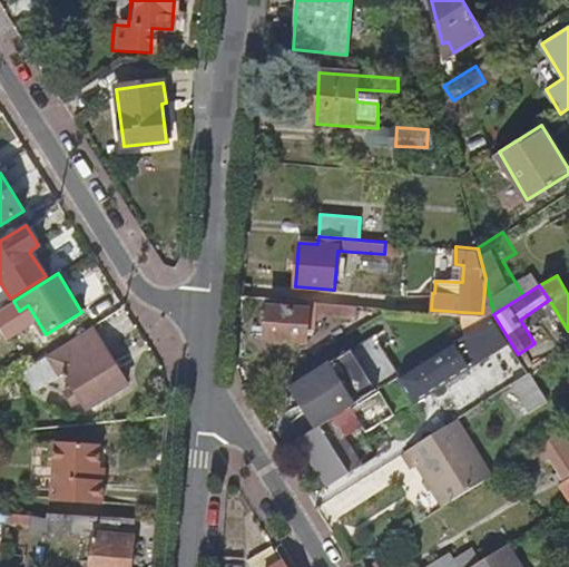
[(355,316),(356,304),(271,299),(270,312),(263,312),(262,322),(270,323),(267,340),(306,342),(307,313),(355,316)]
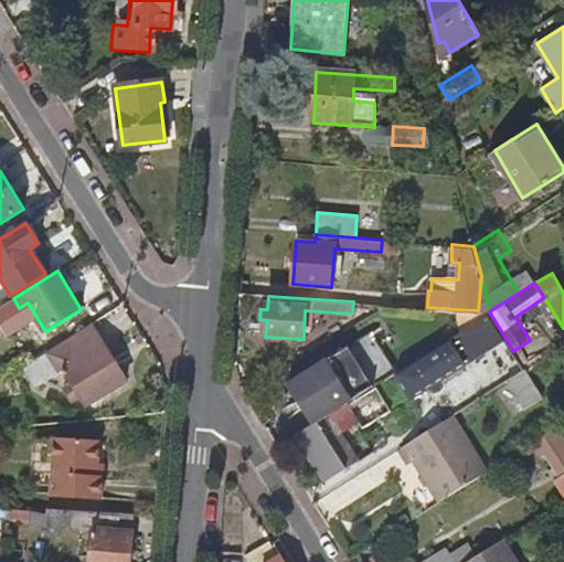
[(451,392),(461,407),(504,380),(524,368),(513,351),(489,311),(402,367),(407,375),(416,369),(426,388),(467,363),(475,377),(451,392)]
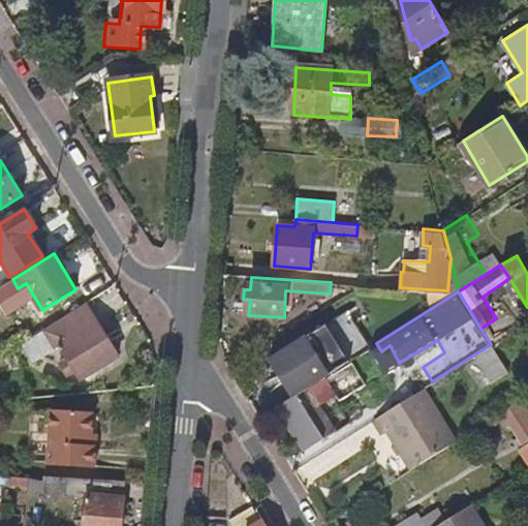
[(117,356),(87,304),(23,344),(32,361),(61,345),(80,377),(117,356)]
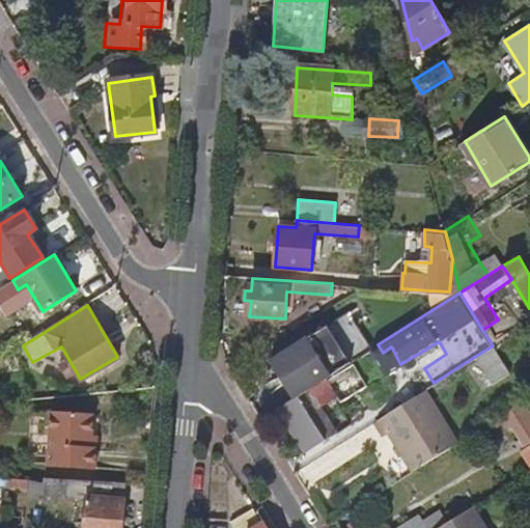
[(328,327),(309,338),(331,373),(351,361),(328,327)]
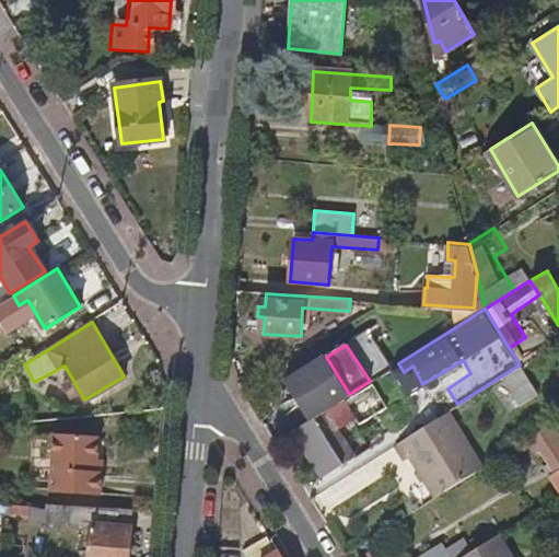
[(284,381),(309,420),(313,417),(322,412),(325,409),(342,398),(349,394),(326,357),(325,356),(284,381)]
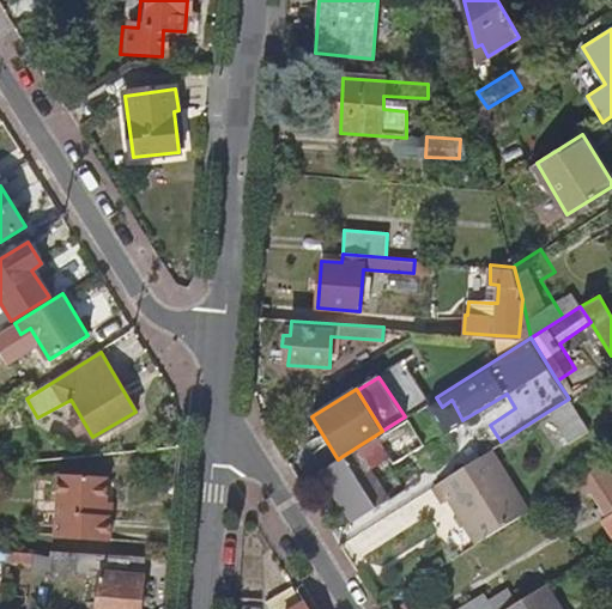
[(587,428),(569,399),(547,412),(565,442),(587,428)]
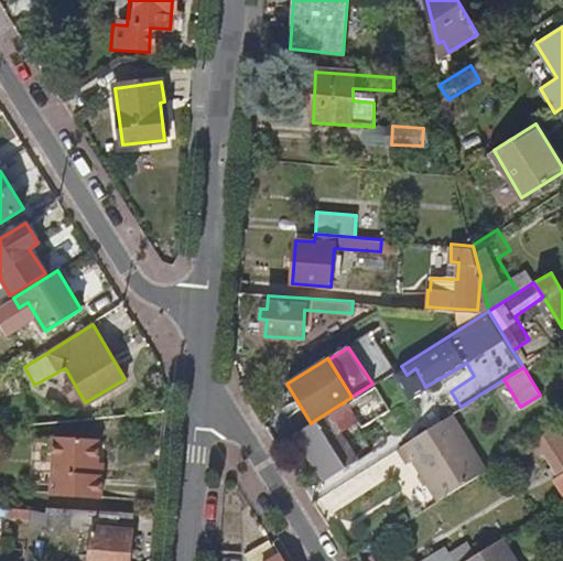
[(389,407),(375,383),(372,384),(352,397),(345,401),(357,421),(359,425),(389,407)]
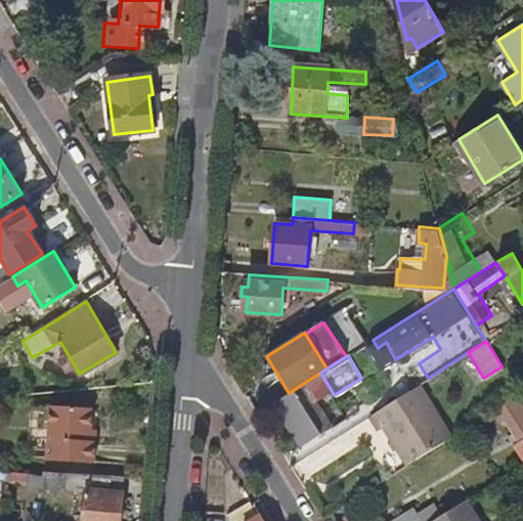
[(293,390),(319,433),(330,427),(315,402),(332,391),(320,373),(304,383),(301,385),(293,390)]
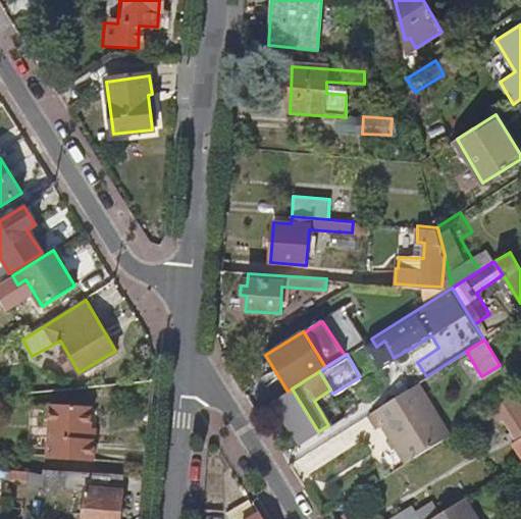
[(420,380),(373,410),(381,423),(383,422),(408,461),(454,432),(420,380)]
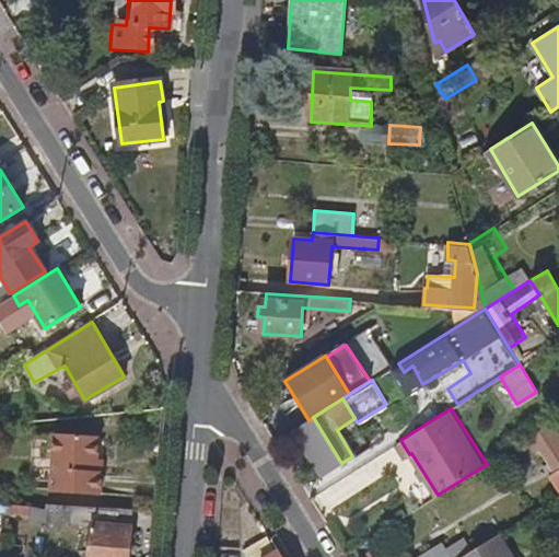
[(309,420),(293,429),(322,476),(341,463),(313,417),(309,420)]
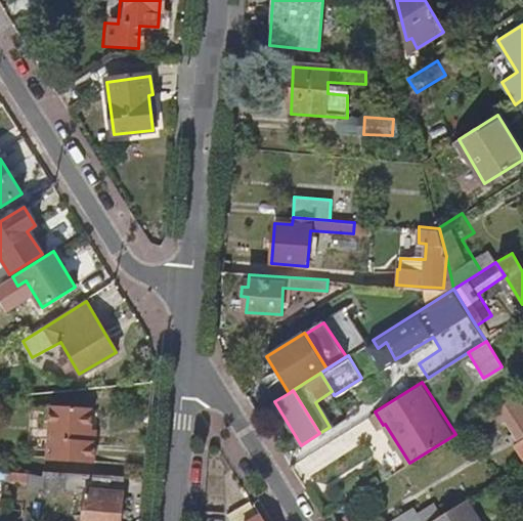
[(522,399),(519,394),(491,411),(497,420),(503,416),(519,440),(514,443),(522,458),(522,414),(519,407),(522,404),(522,399)]
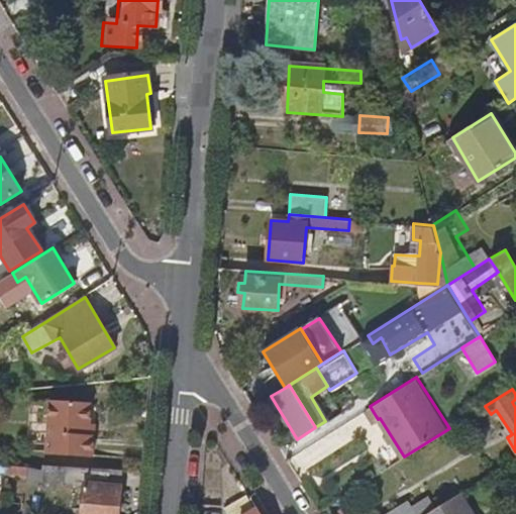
[(89,436),(90,422),(91,405),(50,401),(45,453),(93,457),(95,437),(89,436)]
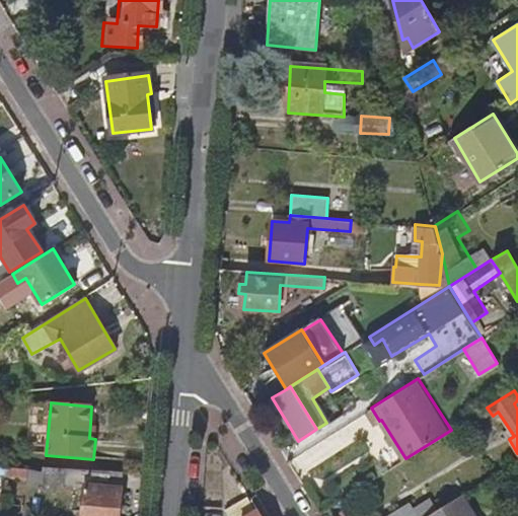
[(120,515),(124,475),(8,466),(8,474),(31,476),(31,480),(87,485),(84,515),(120,515)]
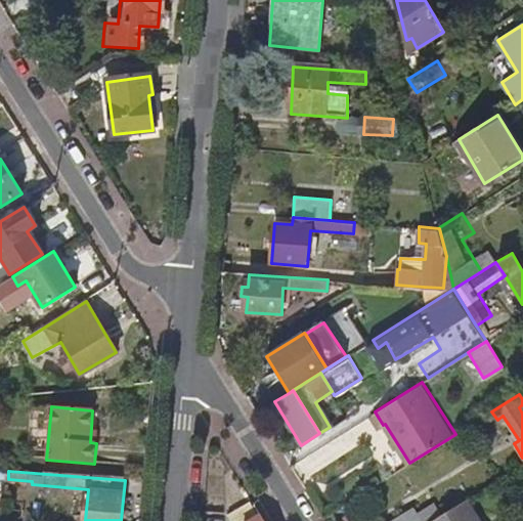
[(432,497),(412,510),(420,520),(432,520),(442,515),(432,497)]
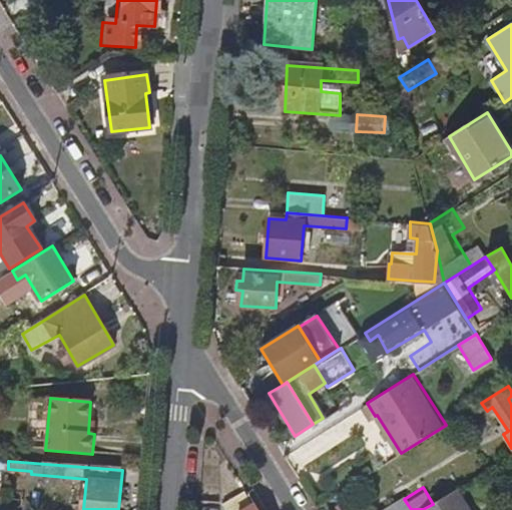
[(433,504),(423,509),(468,509),(456,489),(433,504)]
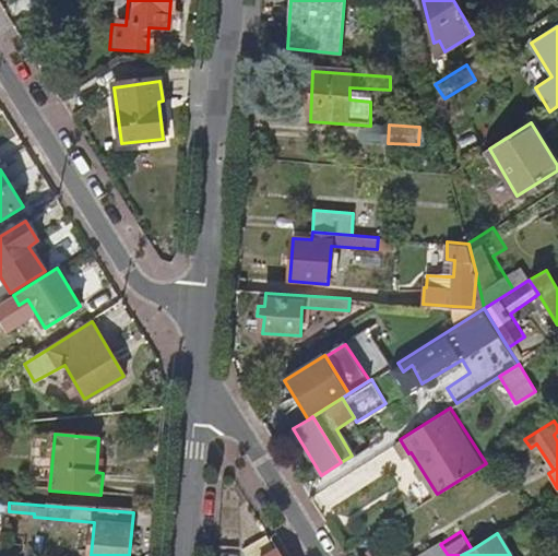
[(260,555),(274,547),(266,535),(242,549),(246,555),(260,555)]
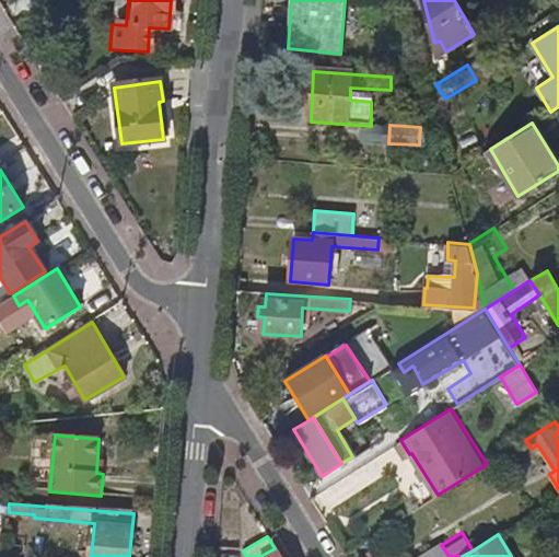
[(418,556),(449,556),(441,545),(441,544),(418,556)]
